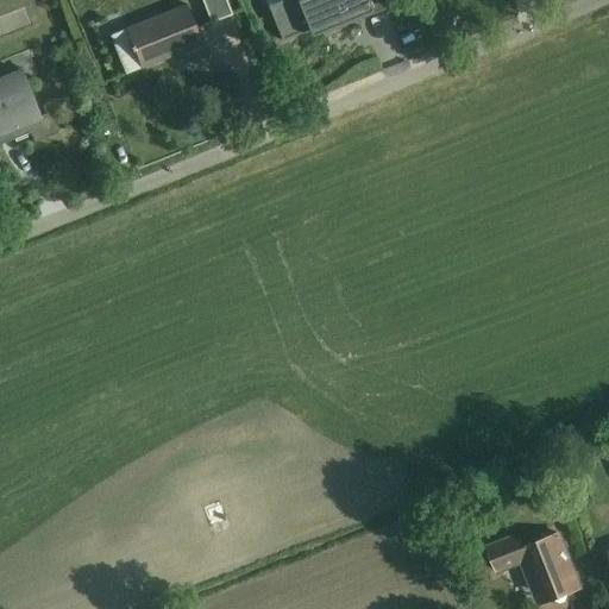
[(200,0),(206,17),(226,11),(223,0),(200,0)]
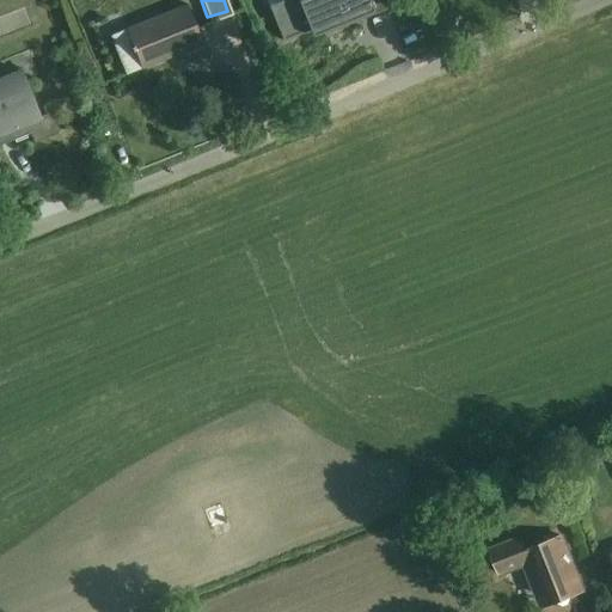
[(369,0),(268,0),(281,41),(374,11),(369,0)]
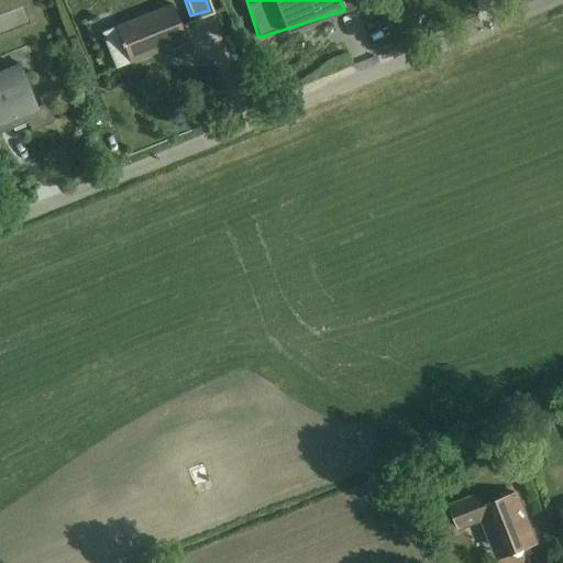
[(131,64),(189,41),(176,6),(117,29),(131,64)]
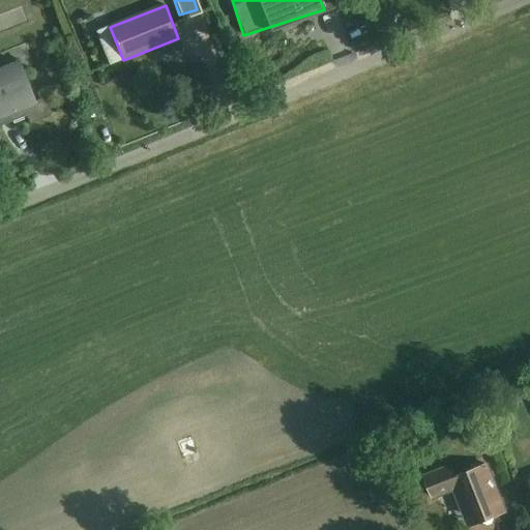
[(108,62),(120,57),(107,22),(94,26),(108,62)]
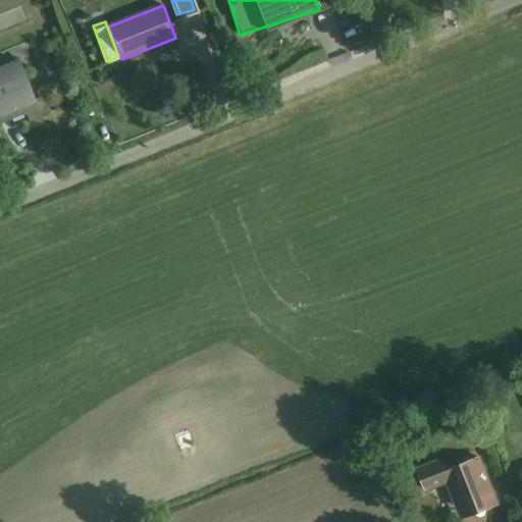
[(0,119),(39,105),(21,58),(0,65),(0,119)]
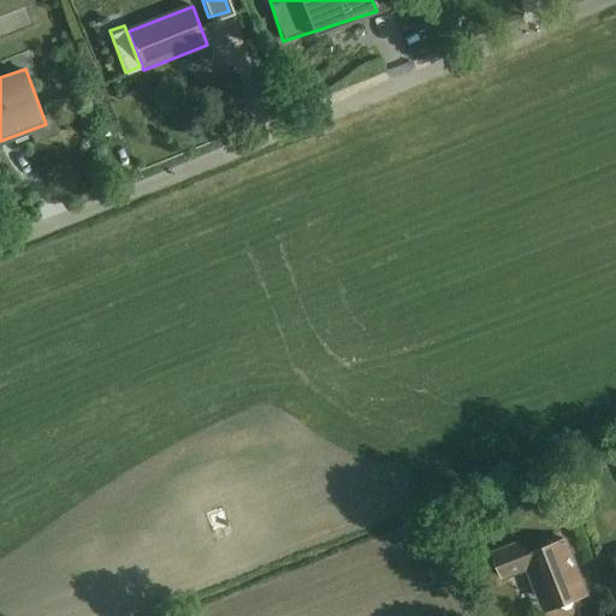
[(540,611),(590,594),(568,531),(493,557),(502,581),(526,572),(540,611)]
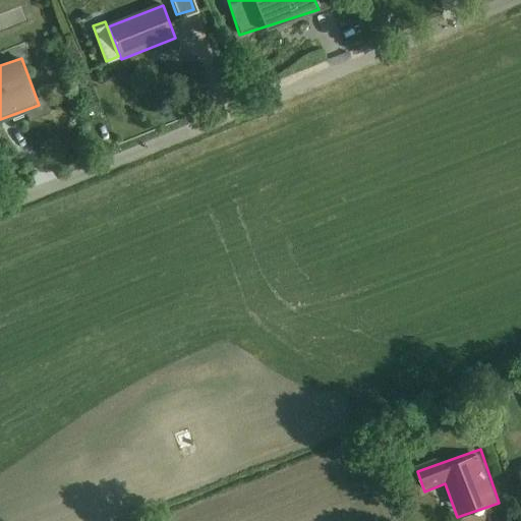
All buildings are outlined.
